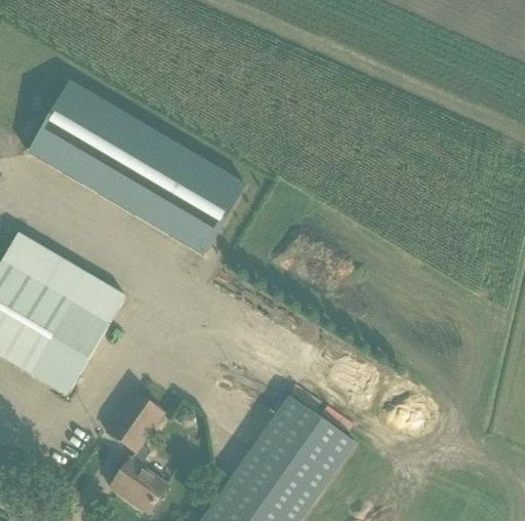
[(31,147),(28,151),(205,254),(206,251),(246,184),(70,80),(31,147)]
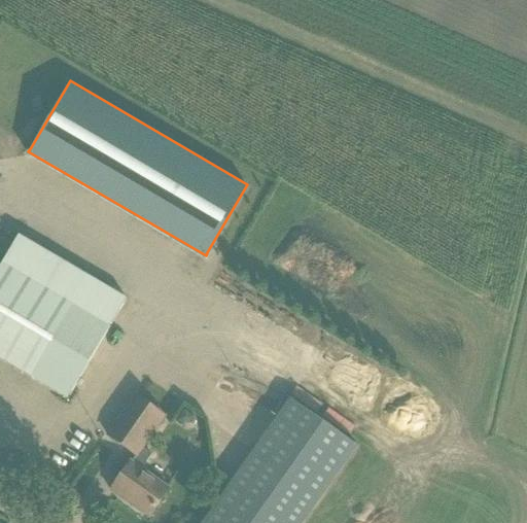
[(1,263),(0,264),(0,356),(68,396),(127,298),(91,276),(73,305),(1,263)]
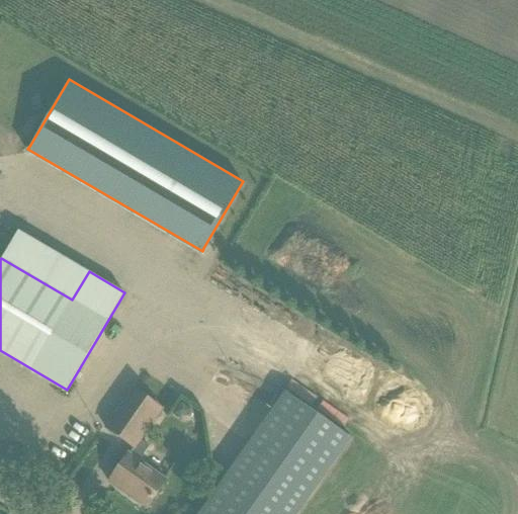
[(146,506),(158,489),(166,477),(140,458),(150,444),(140,437),(161,407),(132,387),(105,425),(134,444),(130,451),(128,451),(109,480),(125,491),(125,490),(131,493),(130,494),(146,506)]
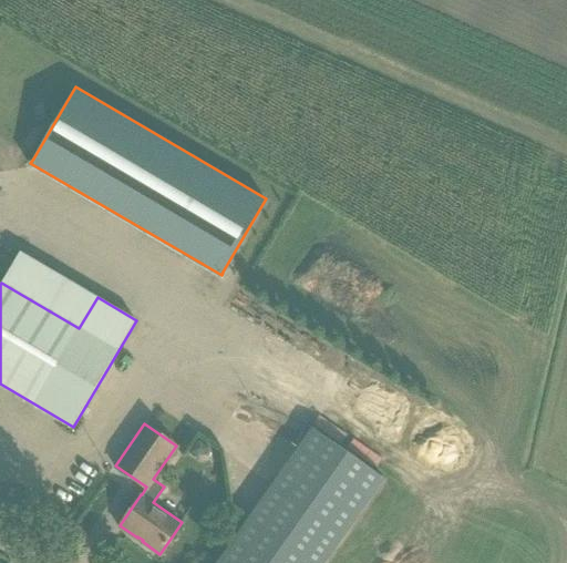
[(323,562),(384,478),(312,427),(219,558),(215,562),(323,562)]
